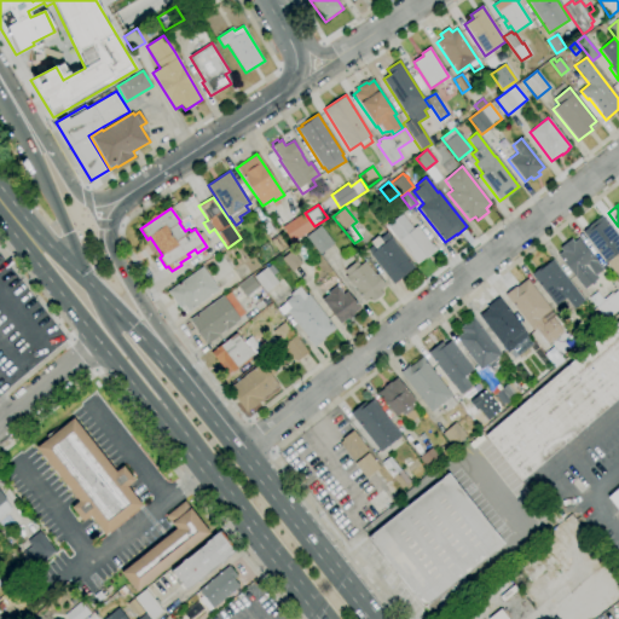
[(291,242),(282,227),(304,213),(313,227),(291,242)]
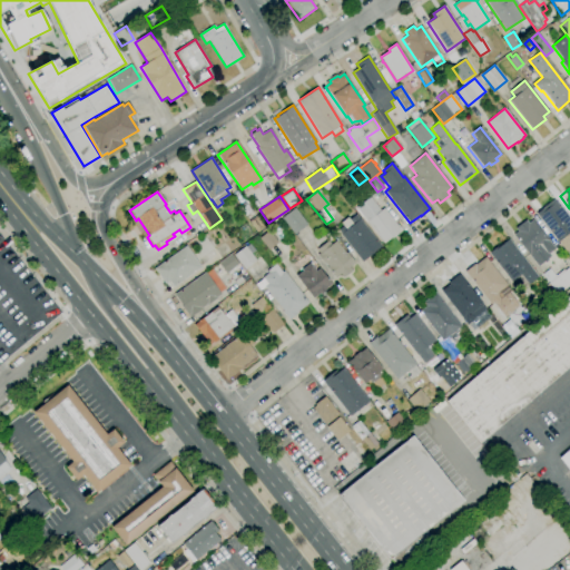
[(384,244),(366,222),(356,208),(370,197),(381,210),(384,208),(397,225),(397,224),(403,231),(393,238),(392,237),(384,244)]
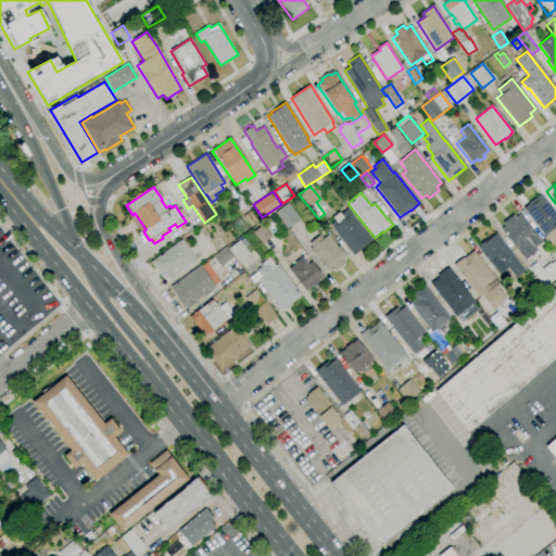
[(555,245),(554,248),(522,209),(540,194),(542,197),(543,197),(555,213),(555,245)]
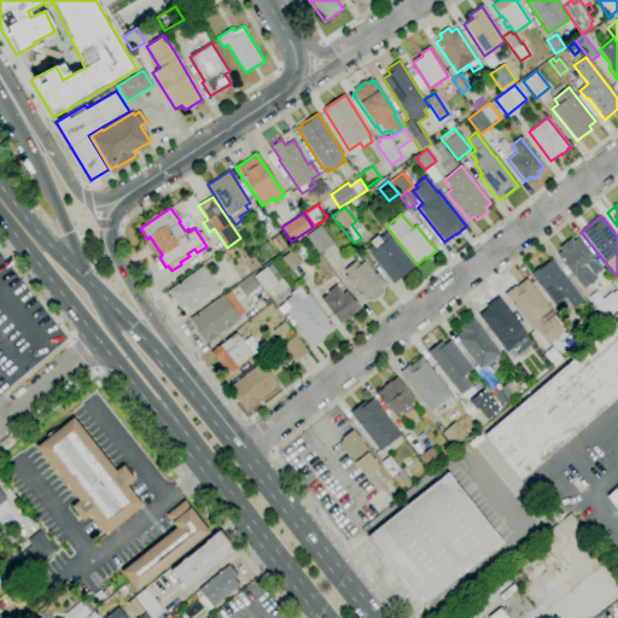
[(320,255),(305,237),(320,226),(333,243),(320,255)]
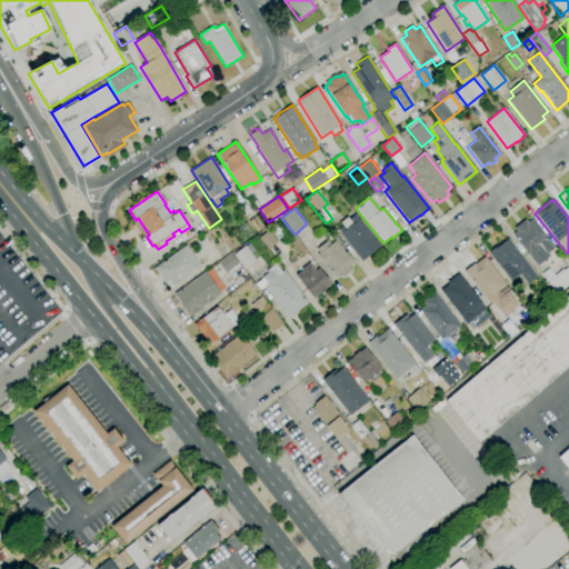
[(361,261),(339,235),(340,233),(337,230),(342,226),(340,222),(347,217),(349,219),(355,215),(359,219),(359,218),(381,246),(361,261)]
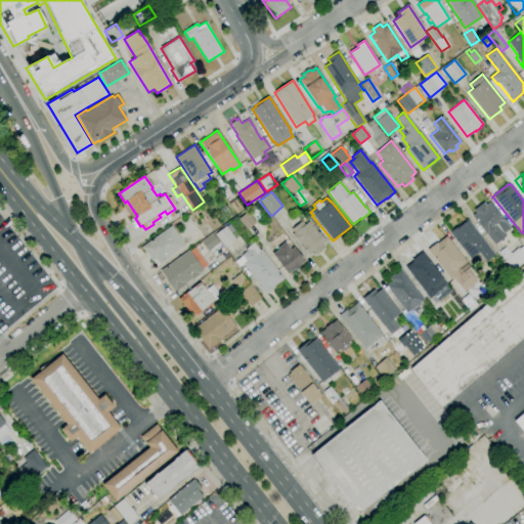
[(236,214),(229,203),(235,199),(243,210),(236,214)]
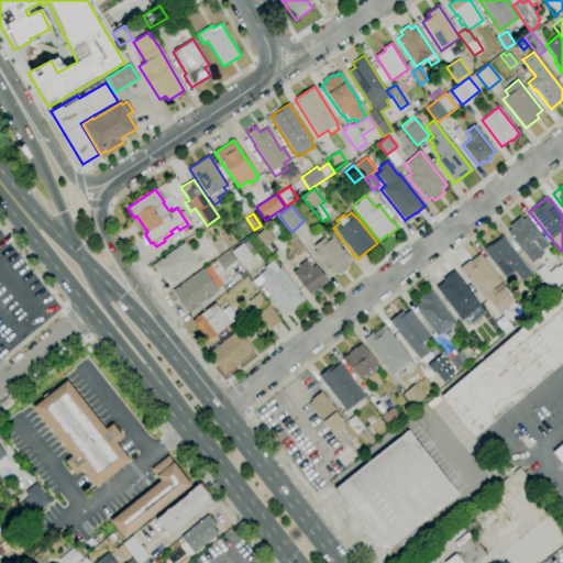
[(531,263),(523,253),(507,232),(511,229),(509,225),(519,218),(522,221),(526,218),(547,243),(548,245),(542,251),(543,253),(531,263)]
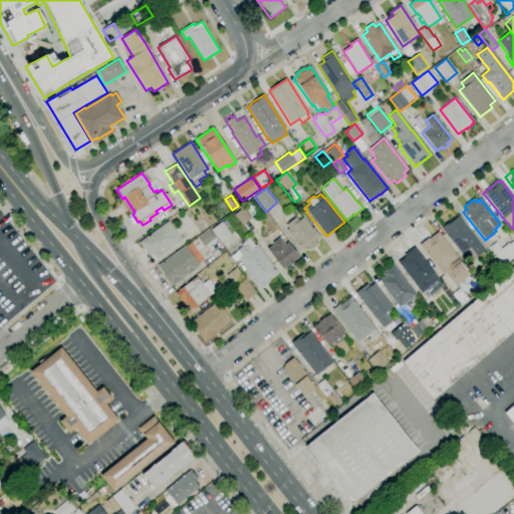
[(242,226),(234,215),(242,208),(251,219),(242,226)]
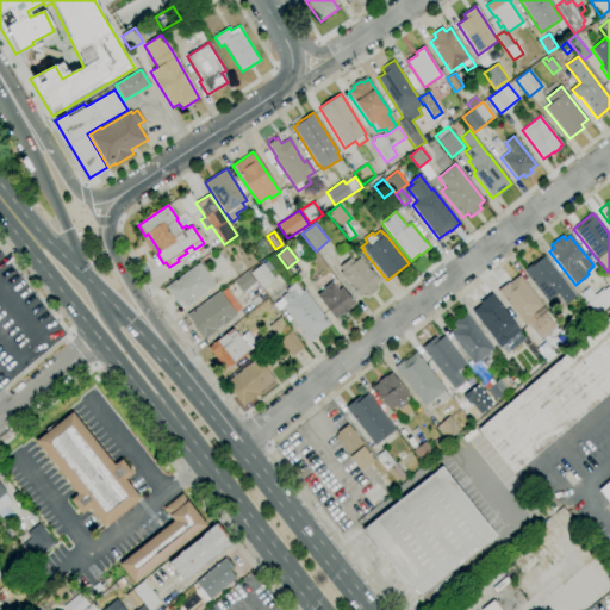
[(566,305),(558,294),(547,302),(523,271),(534,262),(534,263),(545,256),(577,297),(566,305)]
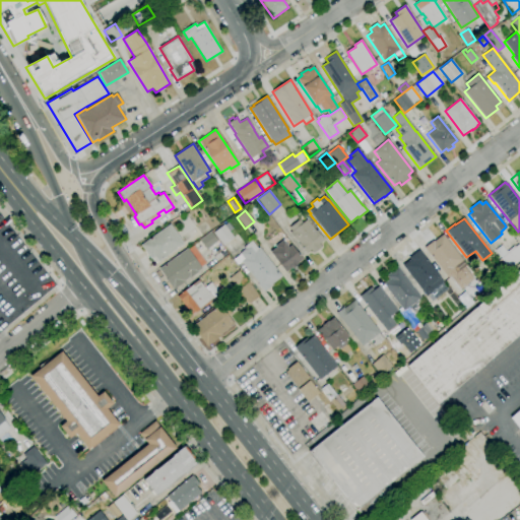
[(306,254),(298,245),(300,243),(297,240),(296,241),(289,233),(291,232),(288,228),(300,219),(303,222),(307,219),(315,231),(316,230),(324,240),(319,244),(322,247),(314,254),(311,250),(306,254)]
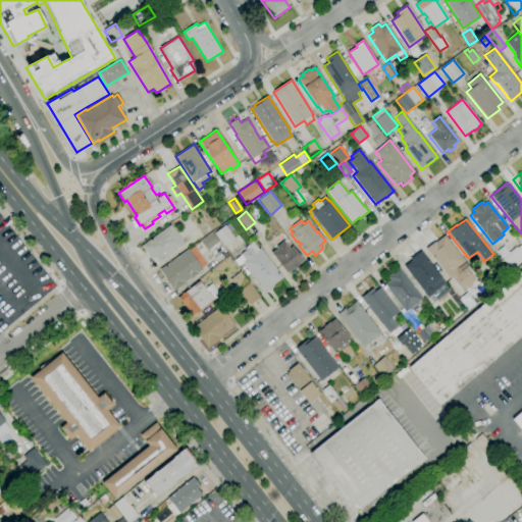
[(224,247),(214,233),(224,225),(225,225),(228,222),(233,229),(230,232),(235,239),(224,247)]
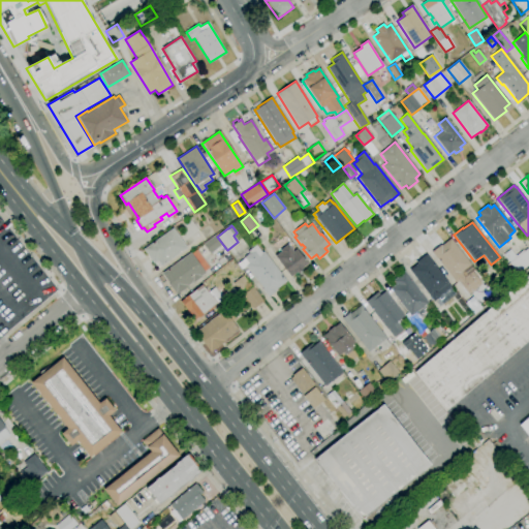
[(161,267),(157,261),(154,263),(144,249),(173,228),(187,247),(161,267)]
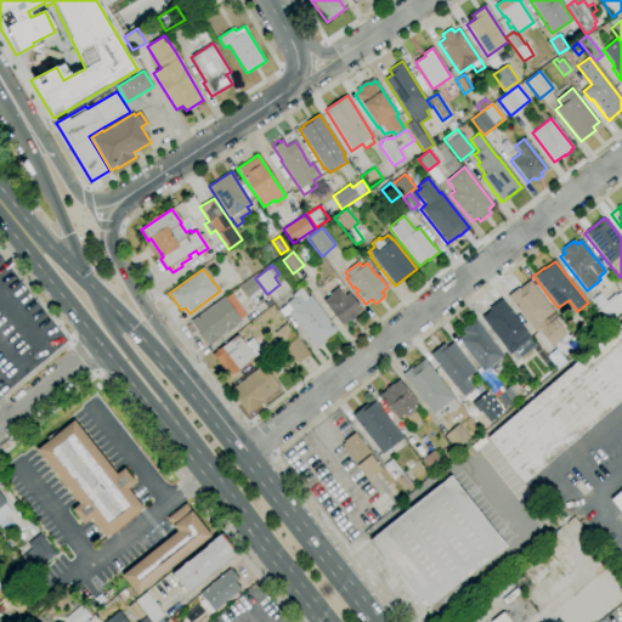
[(247,299),(238,288),(252,277),(260,288),(247,299)]
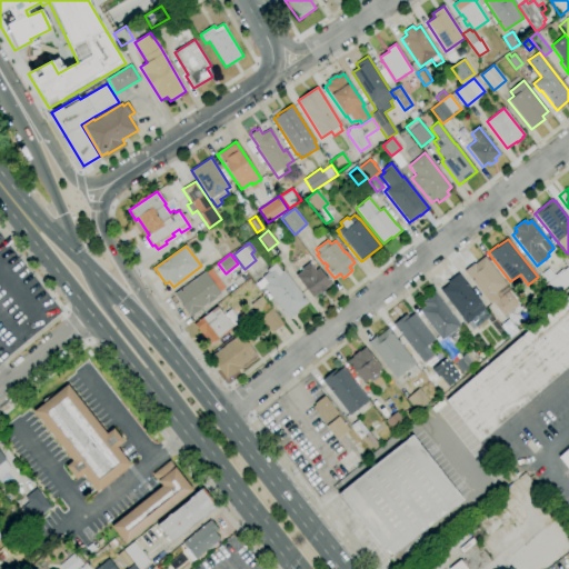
[(490,305),(463,271),(475,263),(475,265),(485,257),(507,285),(506,286),(513,296),(511,297),(518,306),(503,317),(493,303),(492,305),(491,303),(490,305)]
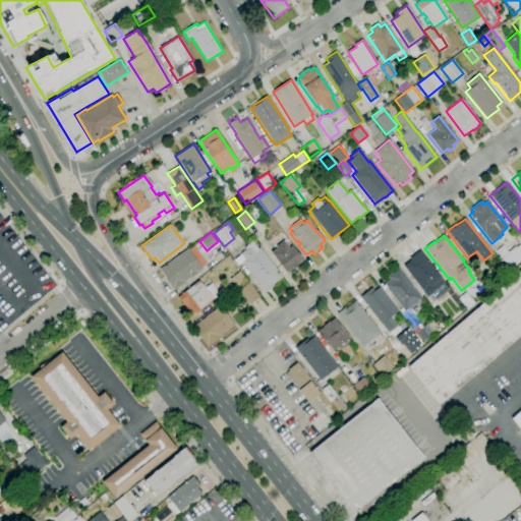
[(286,273),(271,252),(277,247),(276,246),(283,240),(289,247),(292,245),(303,259),(297,265),(298,266),(293,270),(292,269),(286,273)]
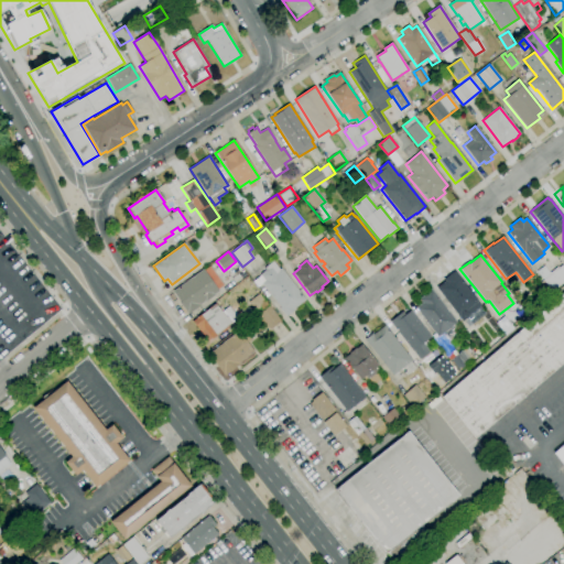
[(285,317),(280,308),(280,307),(261,284),(257,288),(252,282),(260,275),(259,274),(266,270),(263,269),(272,261),(279,270),(281,268),(306,300),(294,308),(295,310),(285,317)]
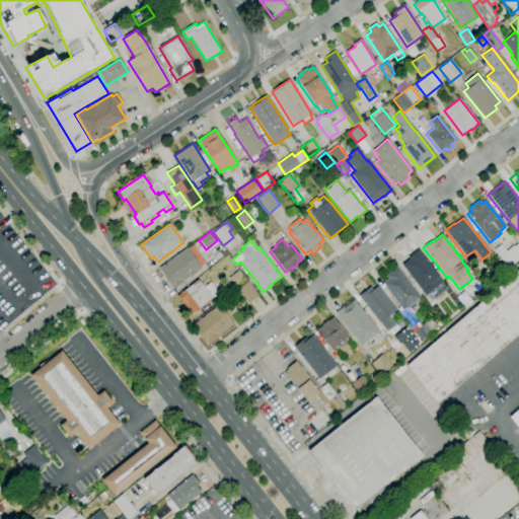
[(518,260),(508,269),(500,258),(500,257),(499,255),(497,257),(493,253),(495,251),(494,250),(501,244),(506,251),(513,245),(514,247),(518,243),(518,244),(518,260)]
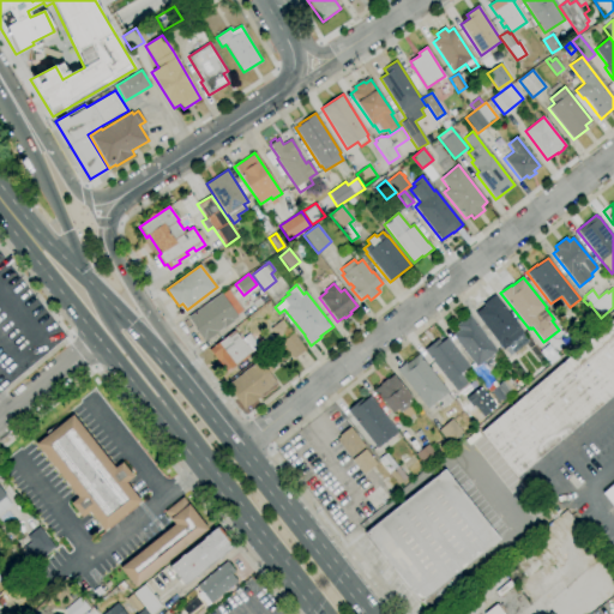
[(205,342),(187,317),(221,293),(239,318),(205,342)]
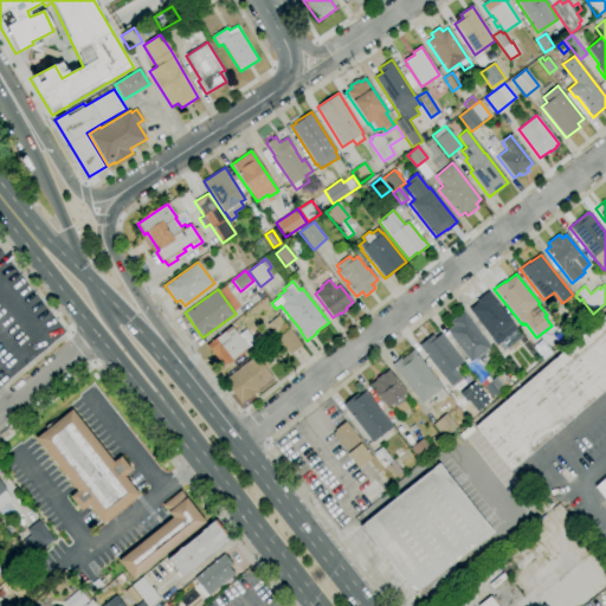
[(508,349),(502,341),(496,346),(469,309),(477,302),(476,301),(489,291),(501,307),(501,308),(514,324),(513,324),(516,329),(522,337),(508,349)]
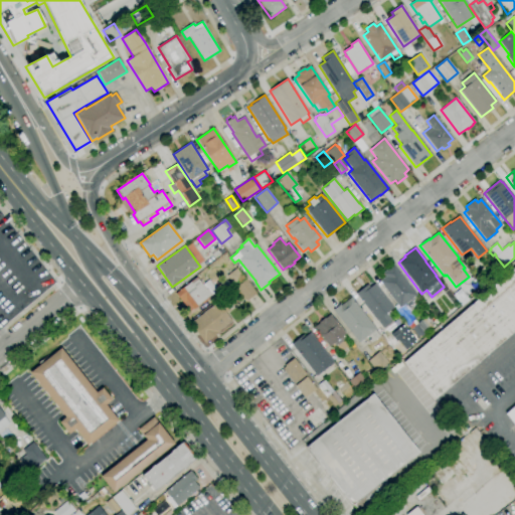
[(493,278),(488,272),(497,264),(502,270),(493,278)]
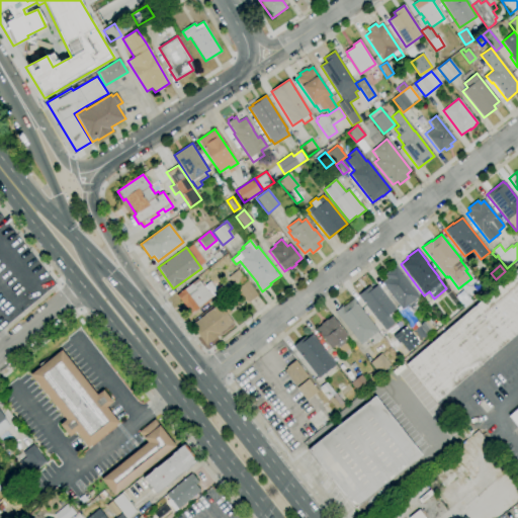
[(403,310),(381,283),(387,278),(384,275),(397,266),(420,296),(403,310)]
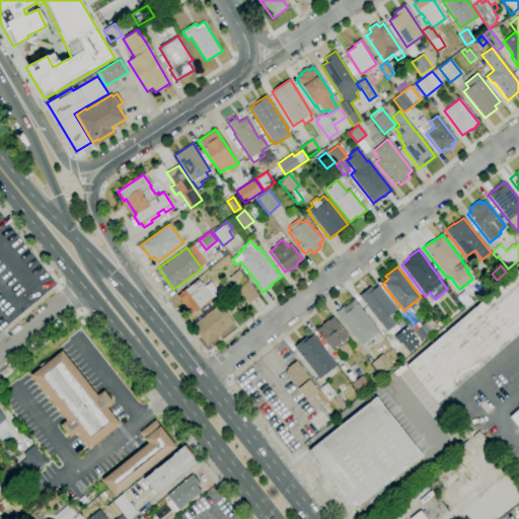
[(236,288),(228,278),(238,270),(246,280),(236,288)]
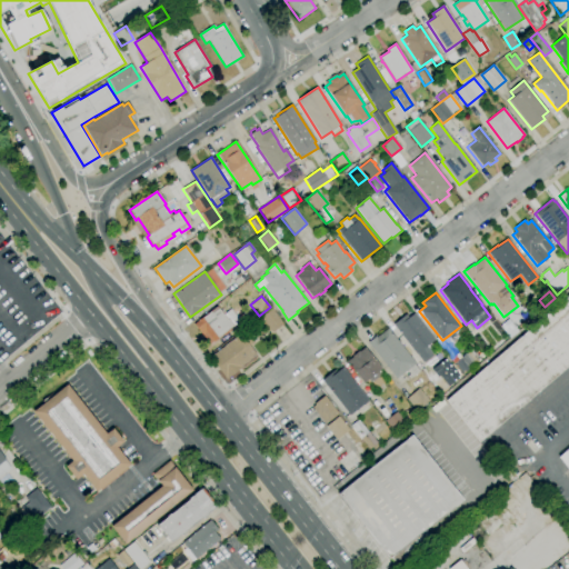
[(568,365),(479,441),(445,401),(568,296),(568,365)]
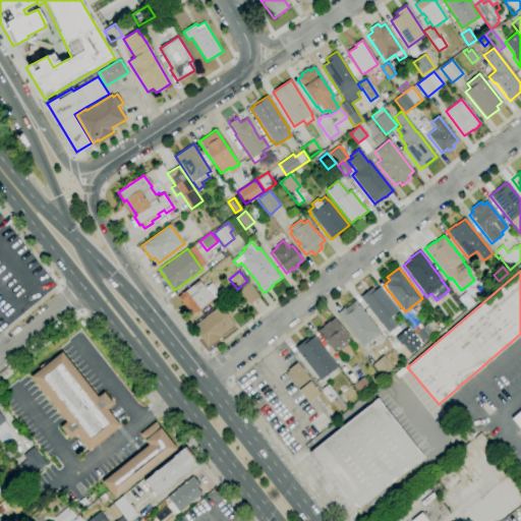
[(192,314),(177,297),(198,281),(205,288),(211,283),(218,292),(215,295),(216,296),(196,313),(195,312),(192,314)]
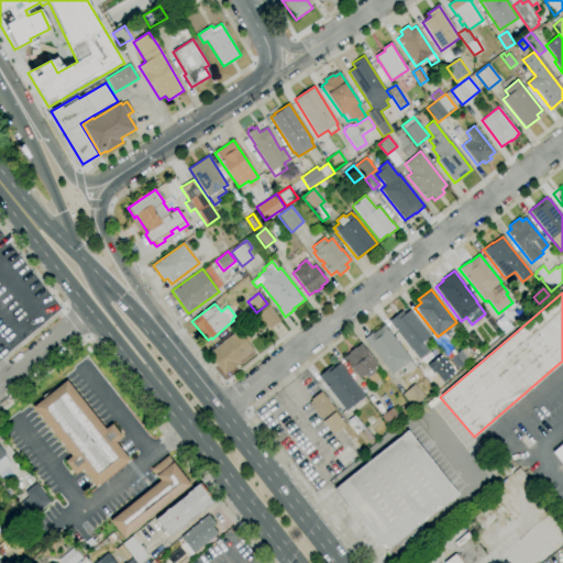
[(269,330),(257,313),(269,305),(280,321),(269,330)]
